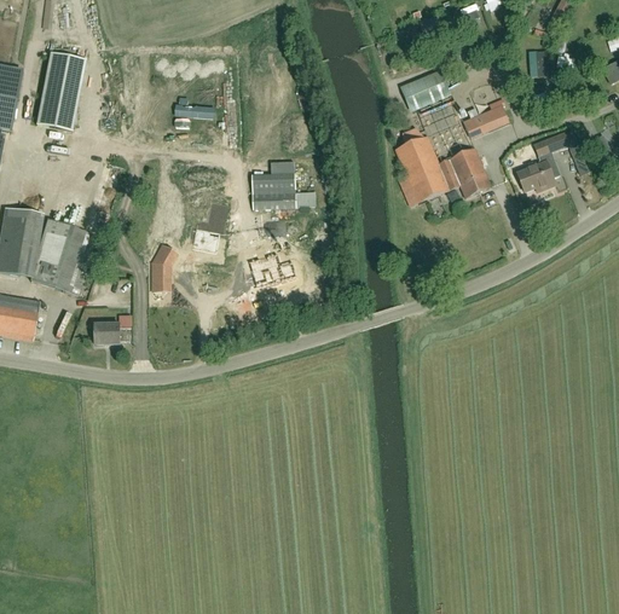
[(557,30),(568,0),(548,0),(539,23),(557,30)]
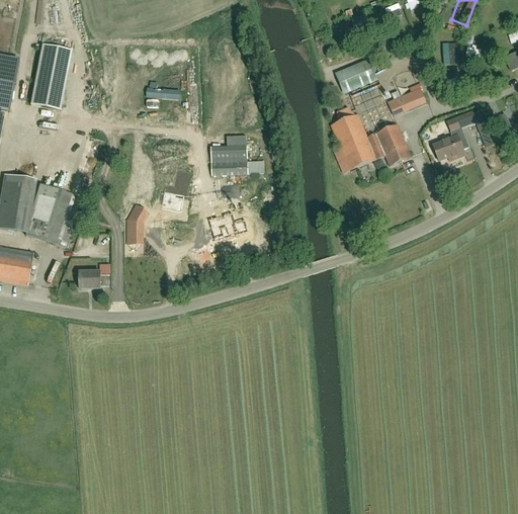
[(398,1),(384,5),(389,16),(402,12),(398,1)]
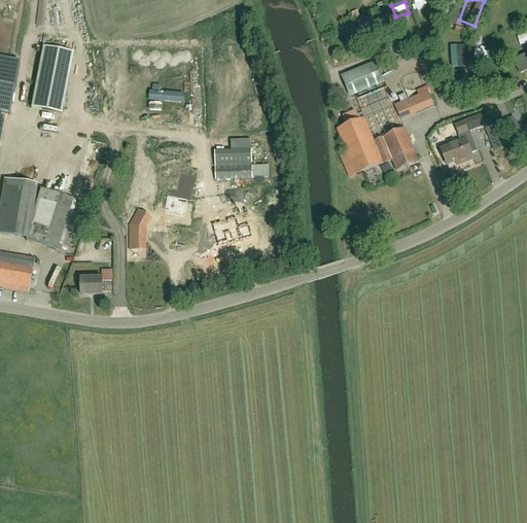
[(466,63),(465,41),(450,41),(451,64),(466,63)]
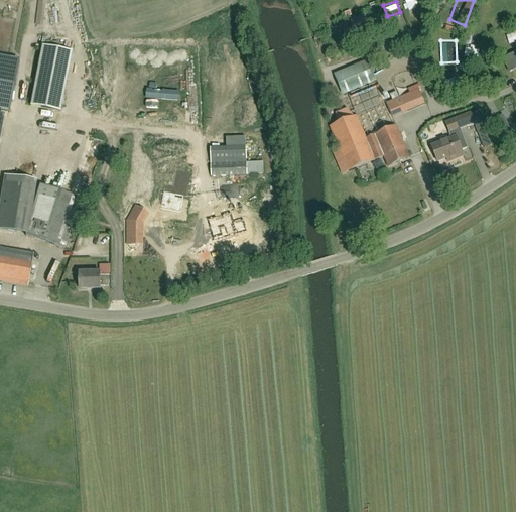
[(465,40),(465,53),(475,54),(476,40),(465,40)]
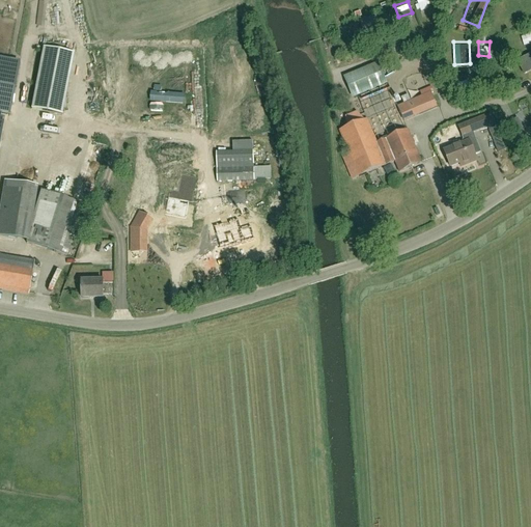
[(42,48),(30,109),(61,115),(74,54),(42,48)]
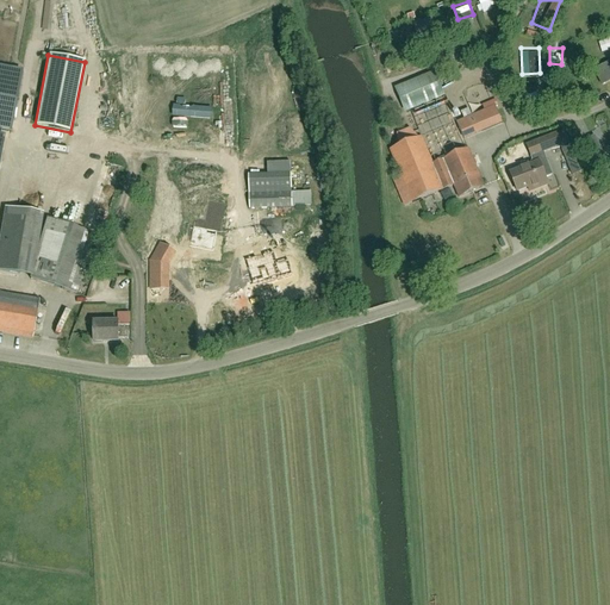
[(609,55),(593,64),(602,80),(609,75),(609,55)]
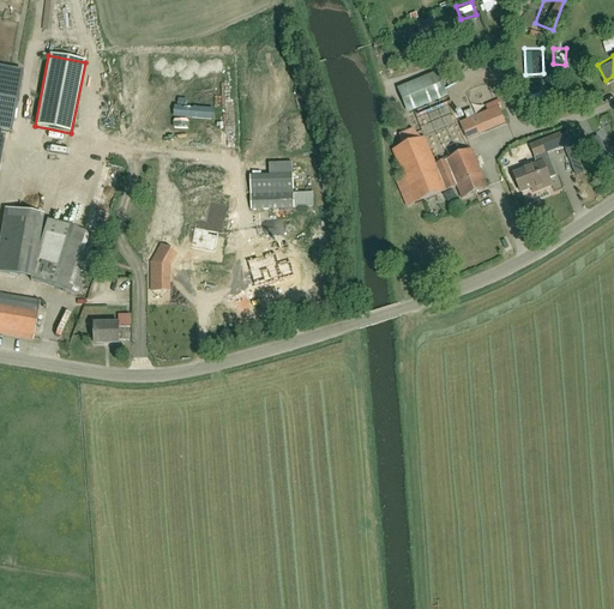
[(22,68),(0,64),(0,126),(10,128),(22,68)]
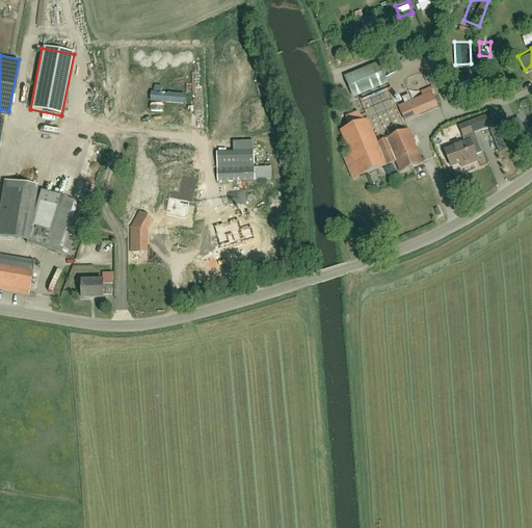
[(389,81),(379,59),(344,74),(353,96),(389,81)]
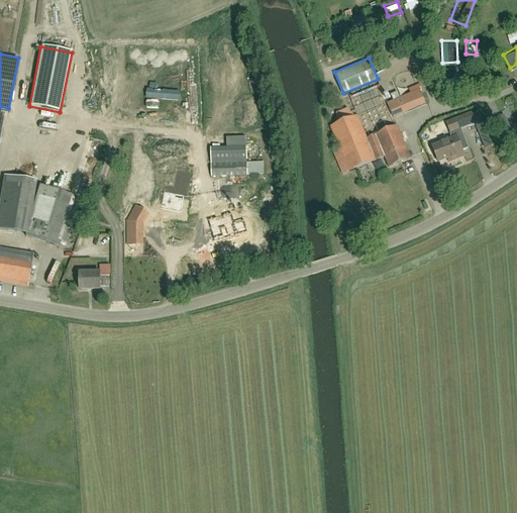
[(501,68),(489,68),(490,77),(501,76),(501,68)]
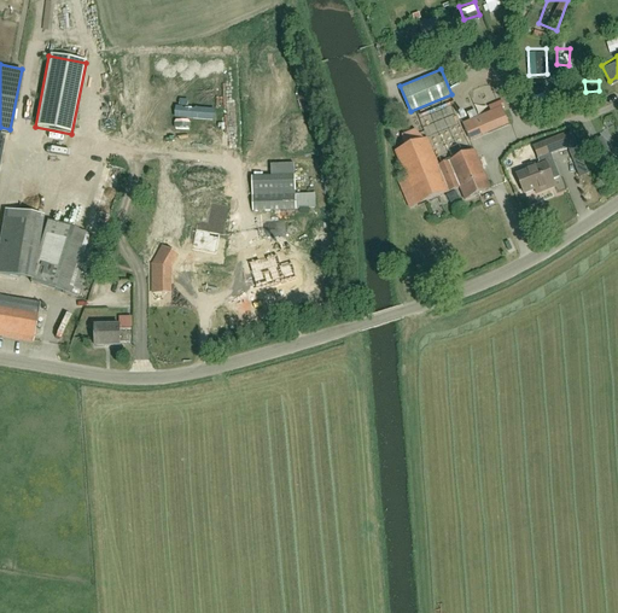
[(464,121),(470,136),(488,129),(481,114),(464,121)]
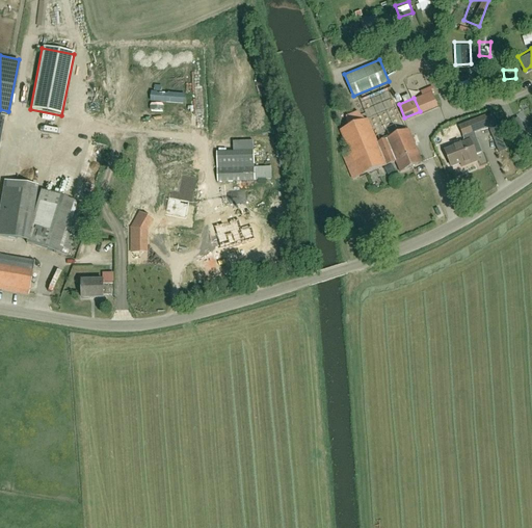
[(464,135),(462,140),(445,148),(452,163),(466,157),(467,161),(478,156),(475,151),(481,148),(473,128),(488,122),(491,129),(499,126),(491,109),(459,123),(464,135)]
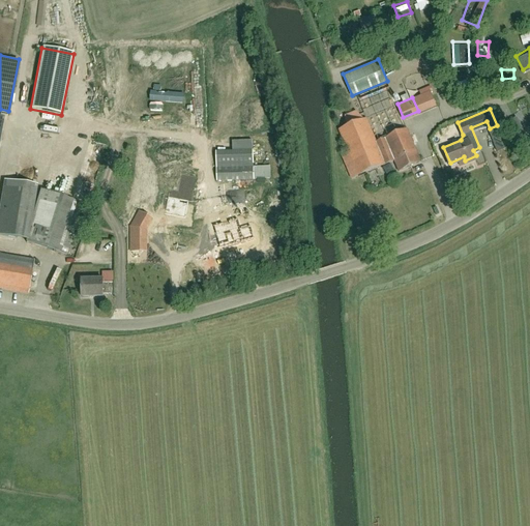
[(509,116),(518,139),(525,137),(518,113),(509,116)]
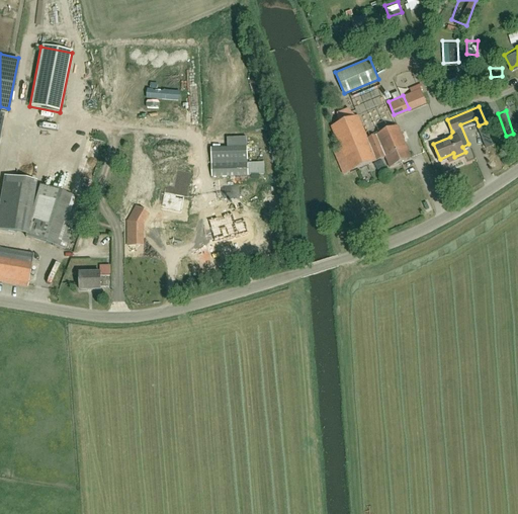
[(344,172),(357,166),(385,154),(390,165),(412,155),(398,123),(368,137),(358,112),(331,124),(340,147),(334,149),(344,172)]
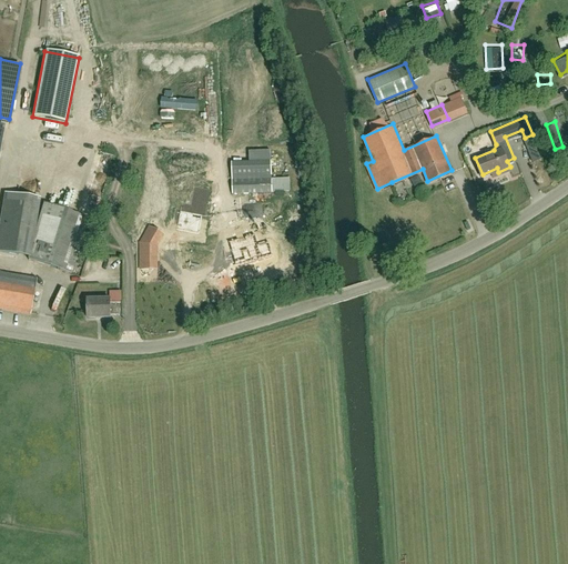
[(251,159),(231,159),(232,191),(272,190),(272,189),(290,188),(290,177),(272,178),(271,158),(251,159)]
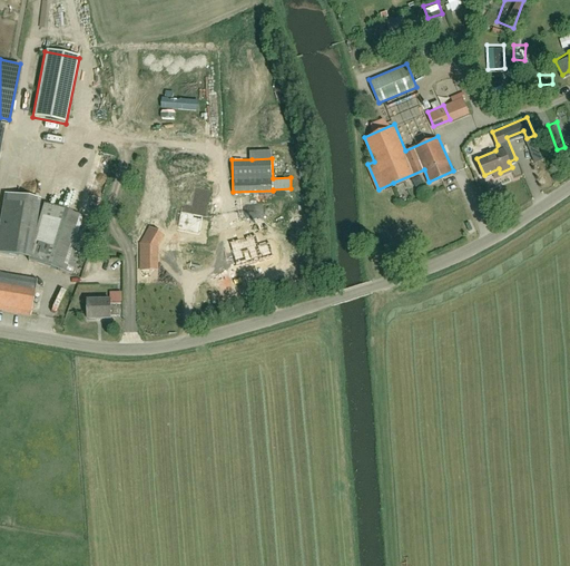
[(88,215),(46,202),(37,228),(35,227),(40,196),(5,191),(0,217),(0,247),(30,252),(28,257),(71,271),(88,215)]
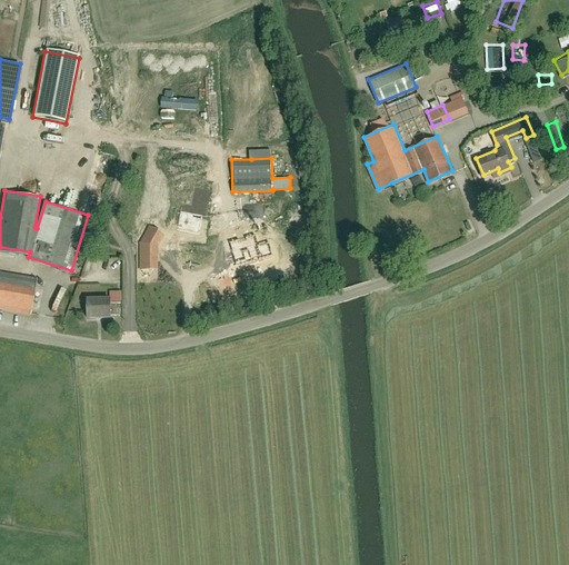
[(176,214),(173,227),(177,228),(176,235),(183,236),(189,237),(197,238),(200,222),(202,222),(206,204),(192,201),(190,210),(180,208),(179,215),(176,214)]
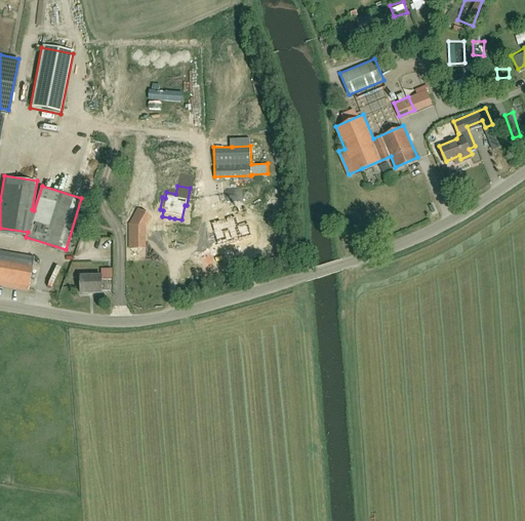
[(214,223),(208,225),(214,244),(224,242),(224,244),(248,237),(245,225),(235,228),(232,217),(227,219),(225,214),(213,217),(214,223)]
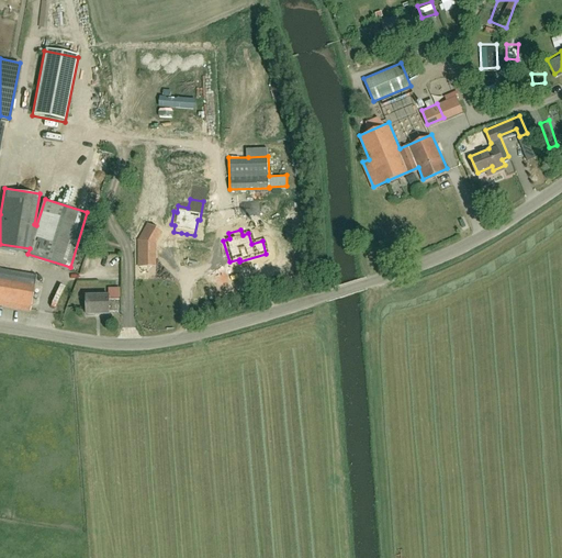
[(35,272),(0,266),(0,301),(29,305),(35,272)]
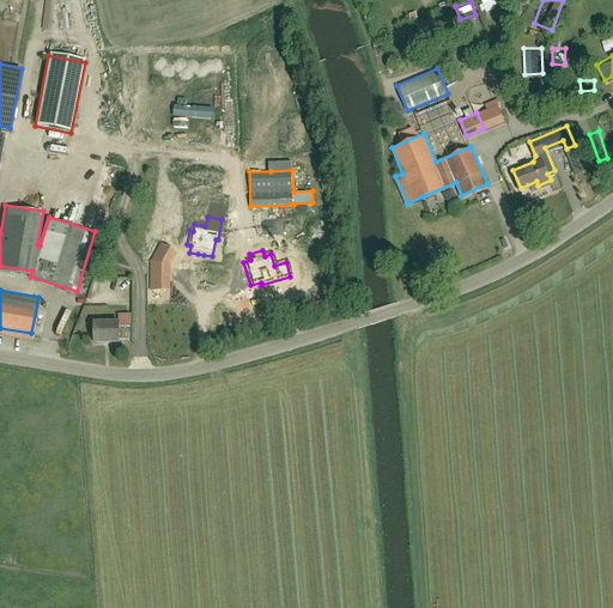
[(119,318),(95,320),(95,340),(119,339),(119,336),(131,336),(131,323),(119,323),(119,318)]
